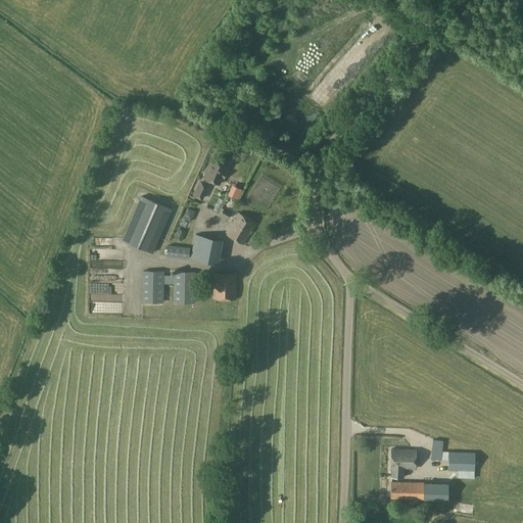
[(305,0),(304,0),(301,3),(315,13),(318,9),(305,0)]
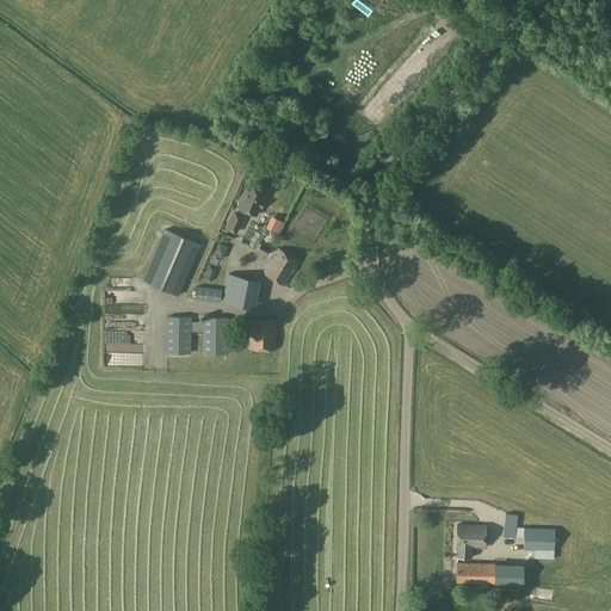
[(259,209),(263,201),(266,193),(248,185),(238,208),(255,216),(259,209)]
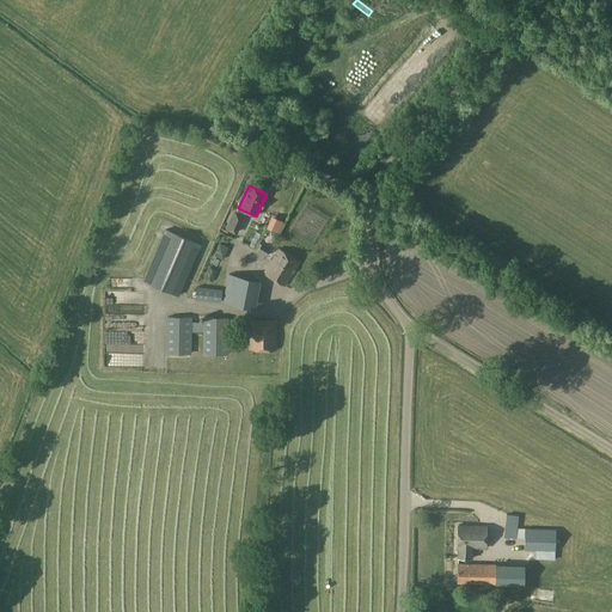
[(244,218),(236,214),(228,231),(237,234),(244,218)]
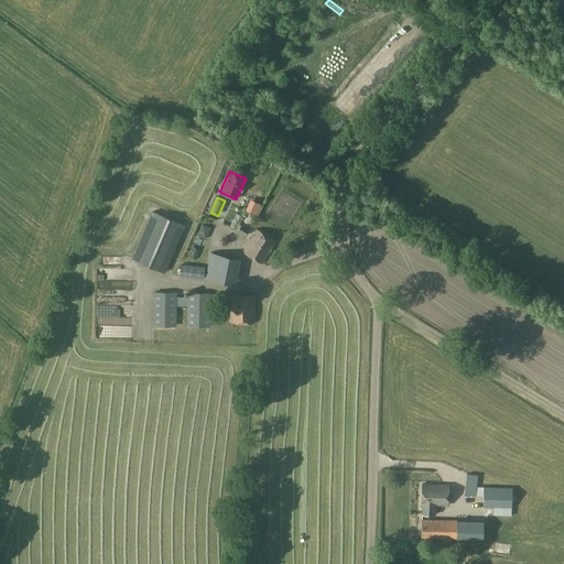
[(250,199),(246,210),(257,216),(261,205),(250,199)]
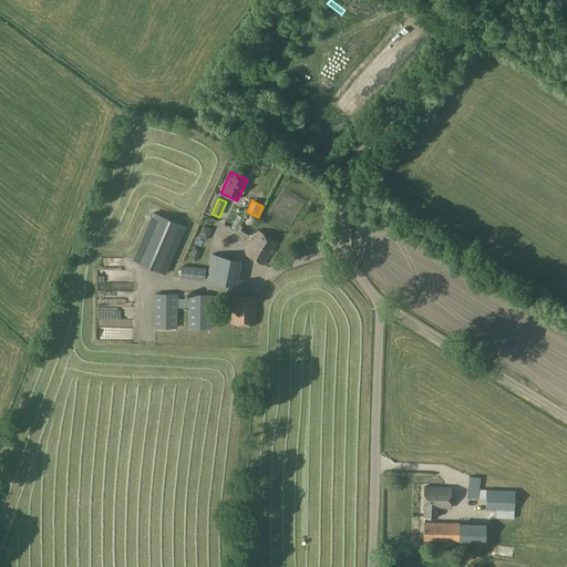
[(133,260),(166,275),(186,227),(154,213),(133,260)]
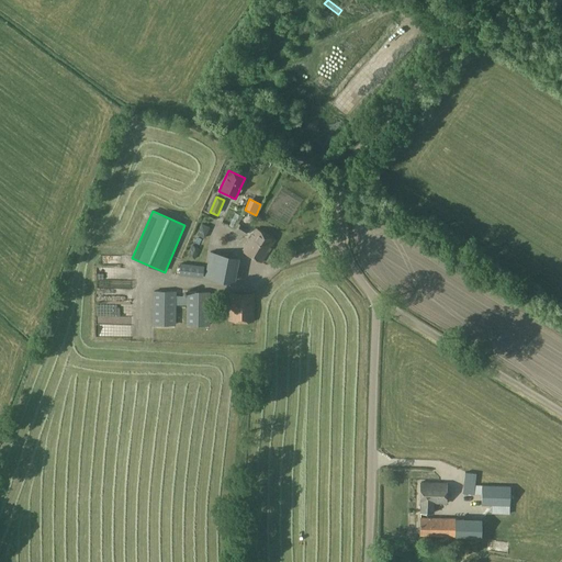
[(210,227),(202,223),(197,235),(204,238),(210,227)]
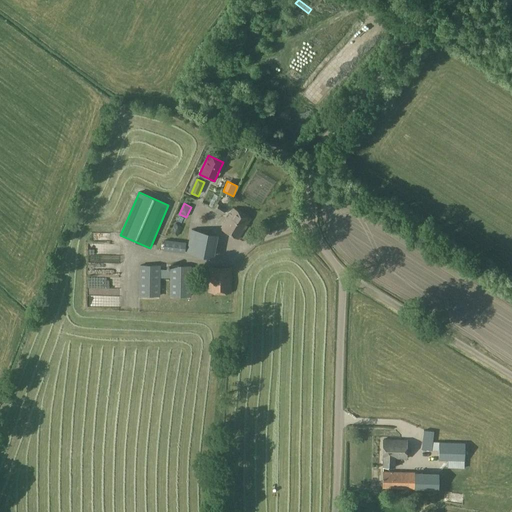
[(226,210),(220,206),(216,213),(221,216),(226,210)]
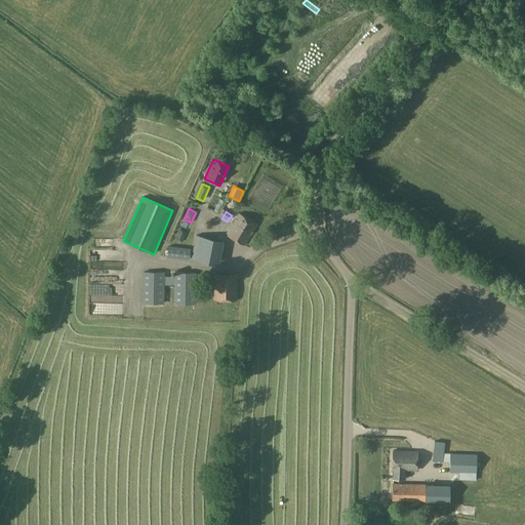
[(227,235),(244,245),(256,226),(239,214),(227,235)]
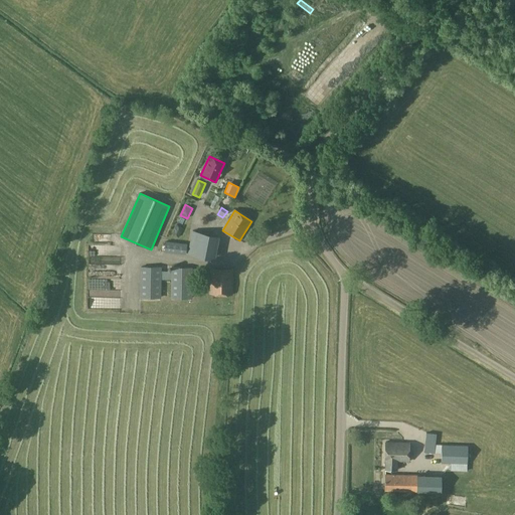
[(176,224),(172,234),(179,237),(183,227),(176,224)]
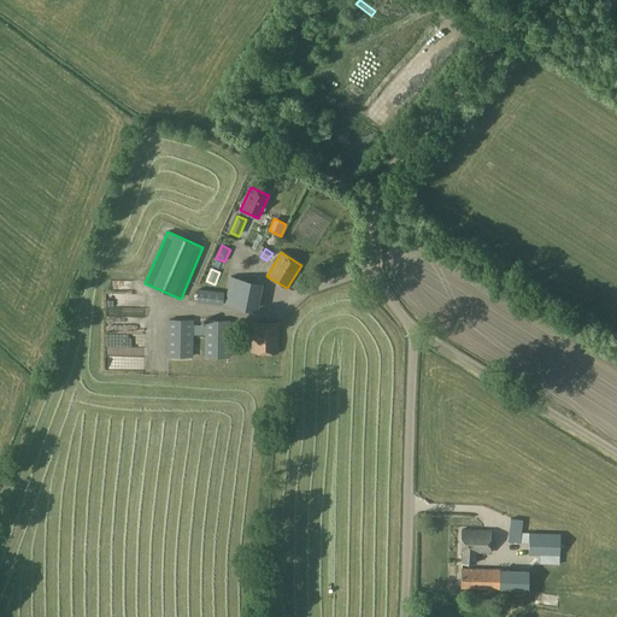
[(227,298),(236,300),(235,306),(253,310),(259,282),(231,276),(227,298)]
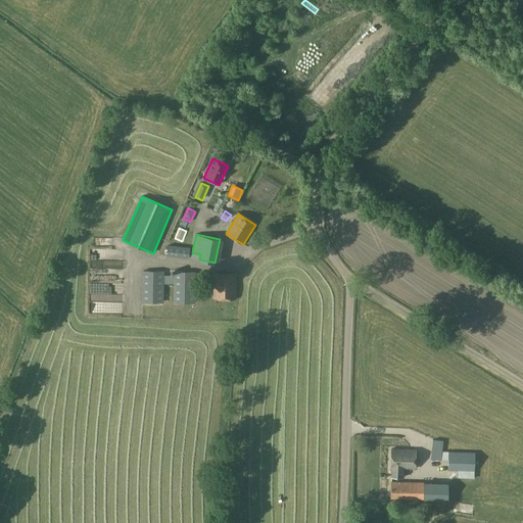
[(165,256),(189,259),(190,248),(167,246),(165,256)]
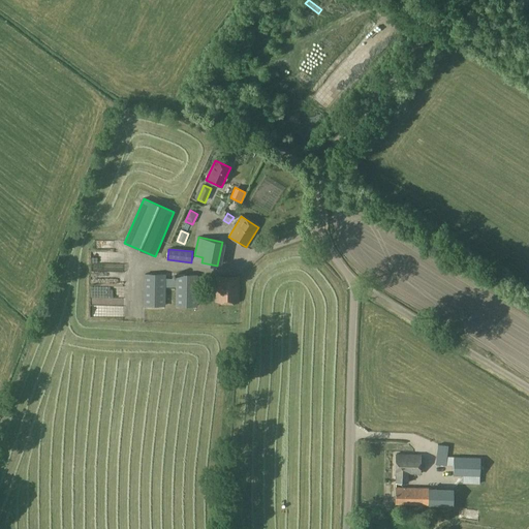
[(91,259),(125,261),(125,251),(113,251),(113,253),(91,252),(91,259)]
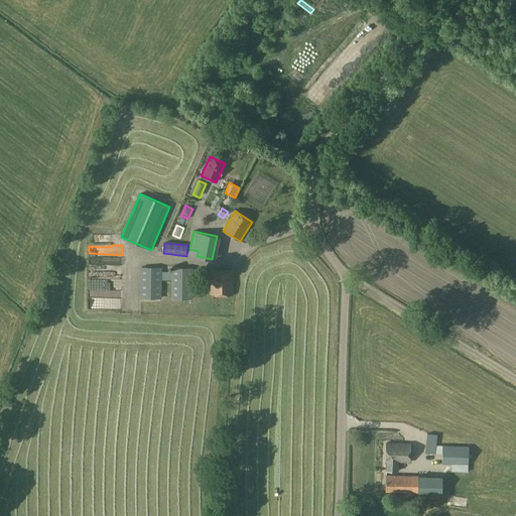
[(161,280),(161,272),(161,268),(140,268),(140,298),(160,299),(161,280)]
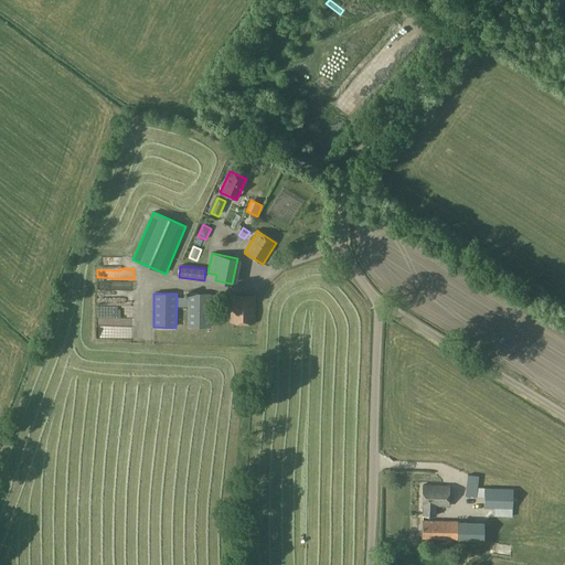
[(188,298),(188,307),(188,328),(210,329),(211,295),(188,294),(188,298)]
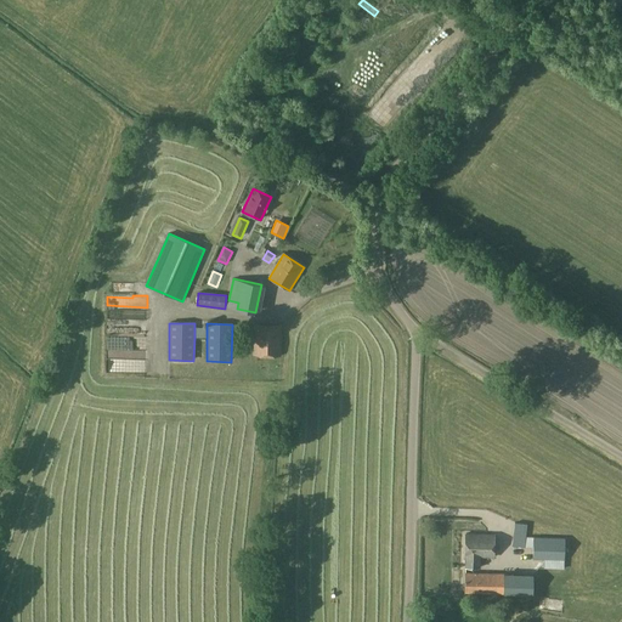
[(282,326),(253,324),(253,356),(281,357),(282,326)]
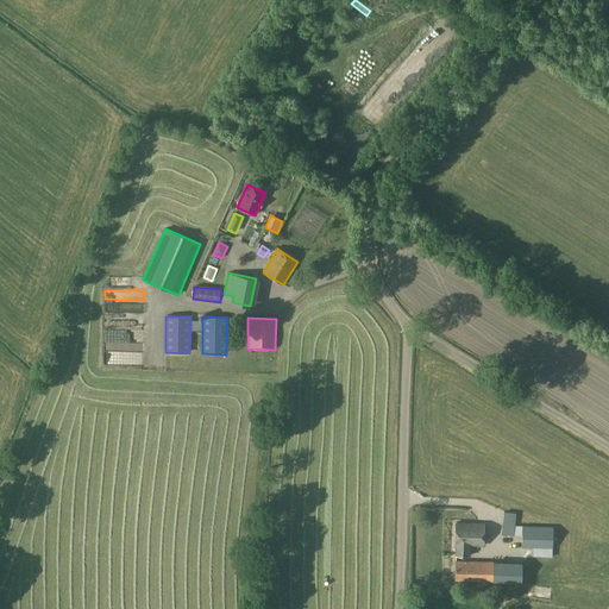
[(190,321),(190,331),(202,331),(202,321),(190,321)]
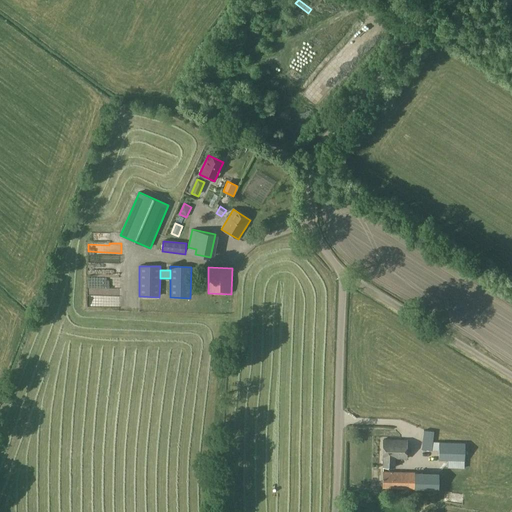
[(121,280),(121,274),(90,275),(91,285),(99,285),(99,281),(121,280)]
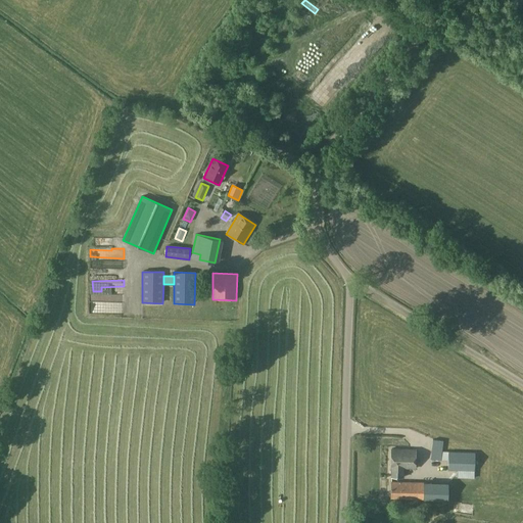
[(102,300),(99,308),(111,313),(114,305),(102,300)]
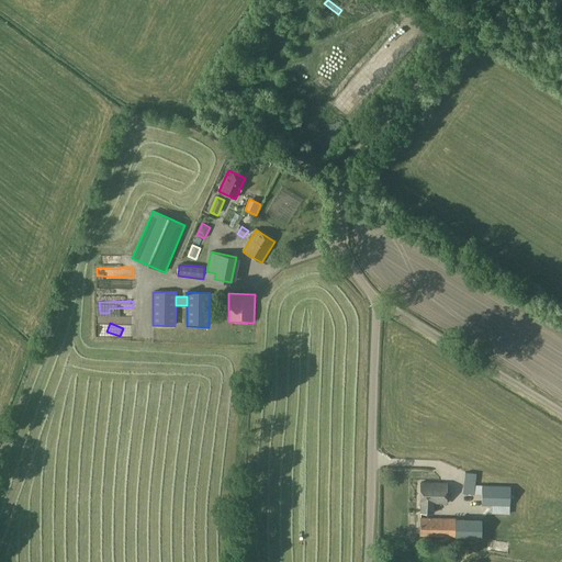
[(465,473),(463,489),(474,490),(475,486),(476,474),(465,473)]
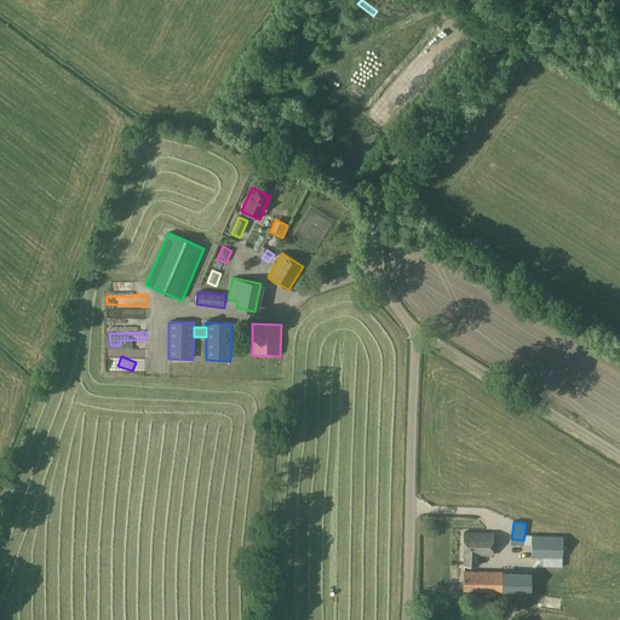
[(464,534),(464,555),(464,566),(478,566),(478,556),(492,556),(493,534),(464,534)]
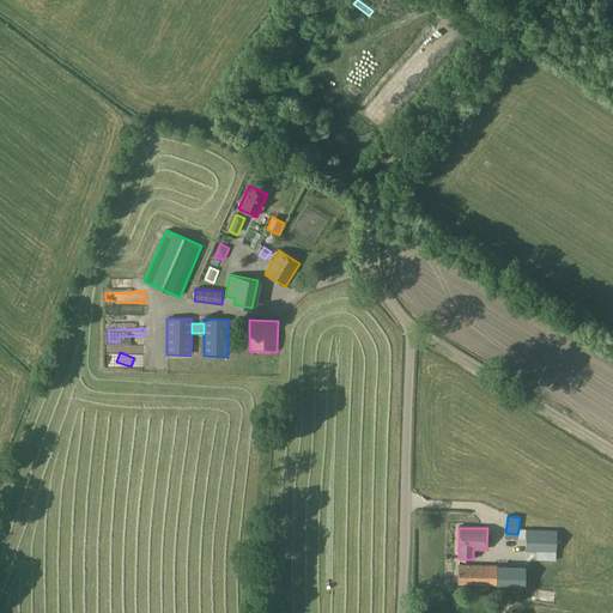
[(526,530),(526,540),(525,552),(556,553),(557,532),(526,530)]
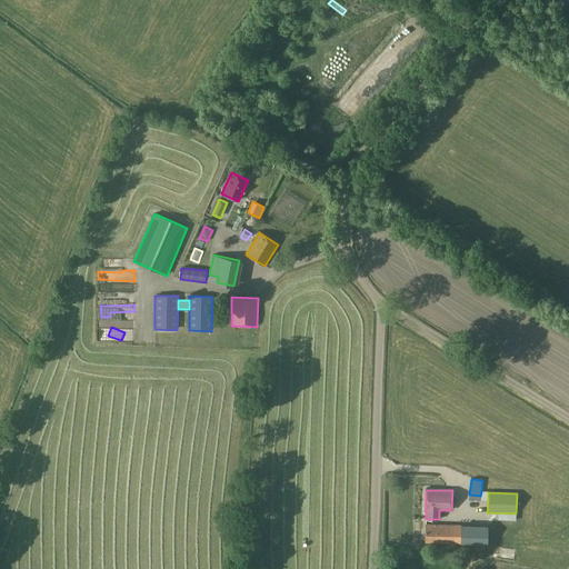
[(461,542),(461,525),(426,523),(426,541),(461,542)]
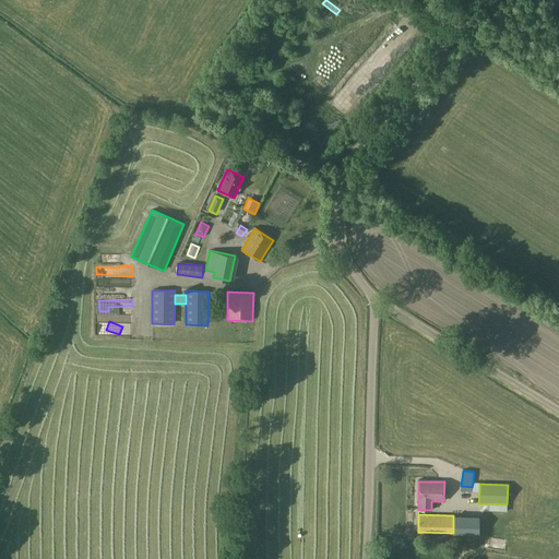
[(453,515),(453,533),(478,533),(479,516),(453,515)]
